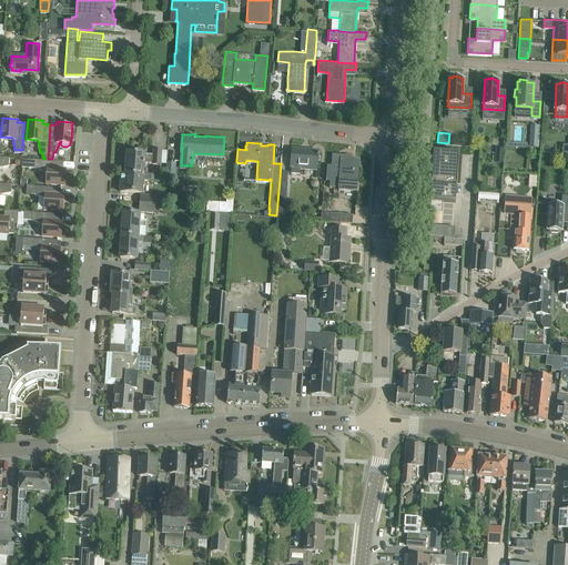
[(128,150),(125,172),(142,173),(142,172),(143,161),(152,161),(152,162),(161,162),(162,148),(153,147),(153,152),(144,152),(144,151),(128,150)]
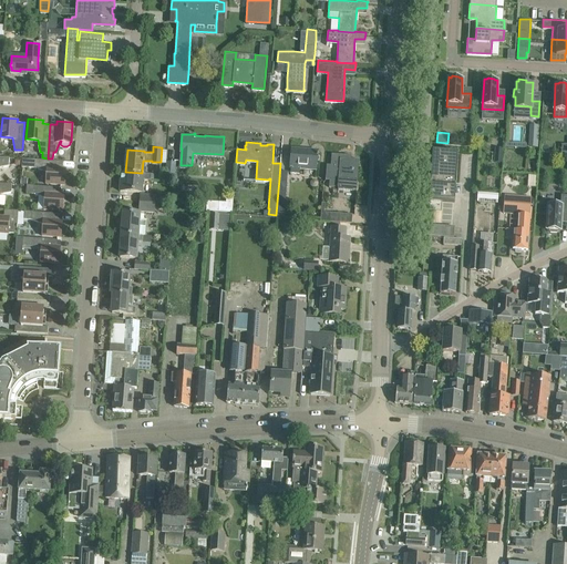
[(317,152),(318,149),(291,146),(290,165),(290,171),(299,171),(300,166),(316,167),(317,154),(318,154),(318,152),(317,152)]
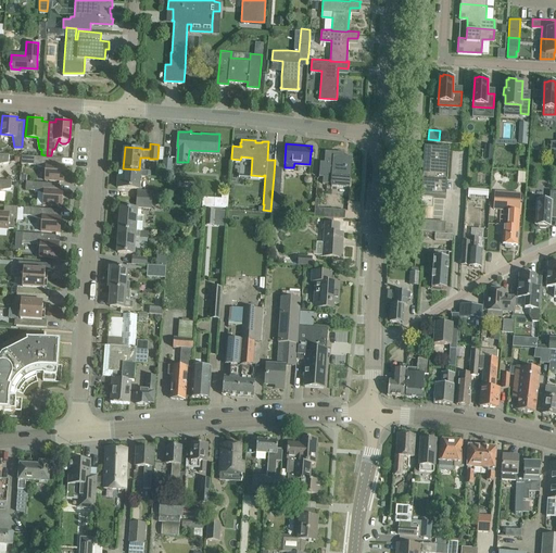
[(420,195),(445,196),(446,180),(445,180),(445,179),(446,179),(449,148),(424,146),(421,178),(426,178),(426,179),(421,179),(420,195)]
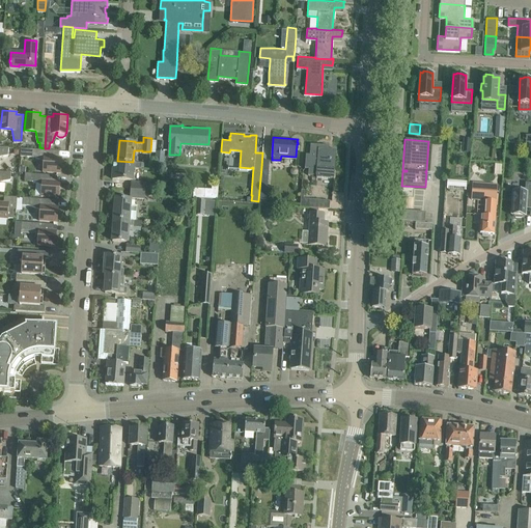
[(334,177),(336,147),(327,147),(327,150),(320,149),(322,142),(310,142),(310,153),(306,153),(305,166),(309,166),(308,173),(316,173),(316,175),(334,177)]
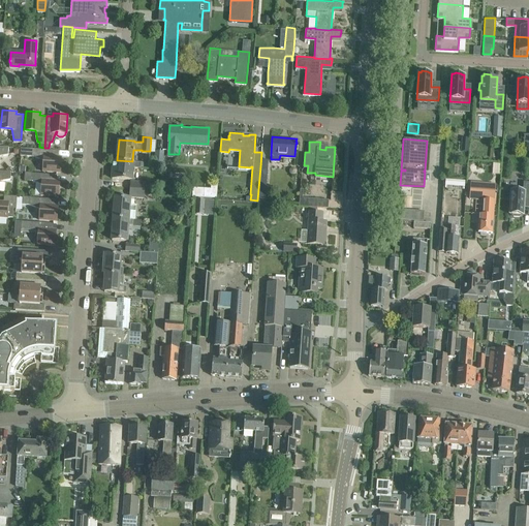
[(8,145),(0,144),(0,153),(8,152),(8,145)]
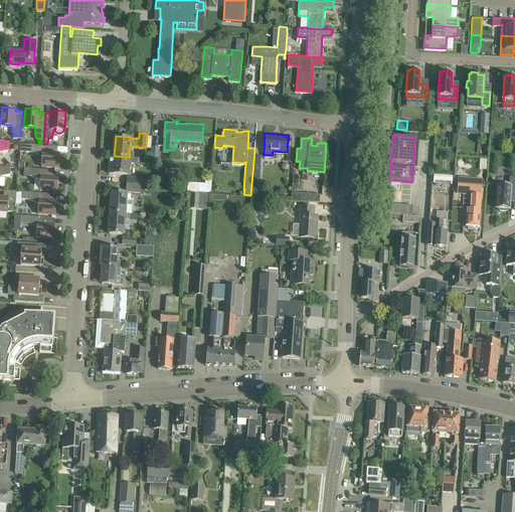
[(43,144),(38,143),(25,142),(25,143),(20,143),(20,150),(33,151),(42,154),(41,164),(58,165),(59,151),(56,151),(57,145),(47,144),(43,144)]
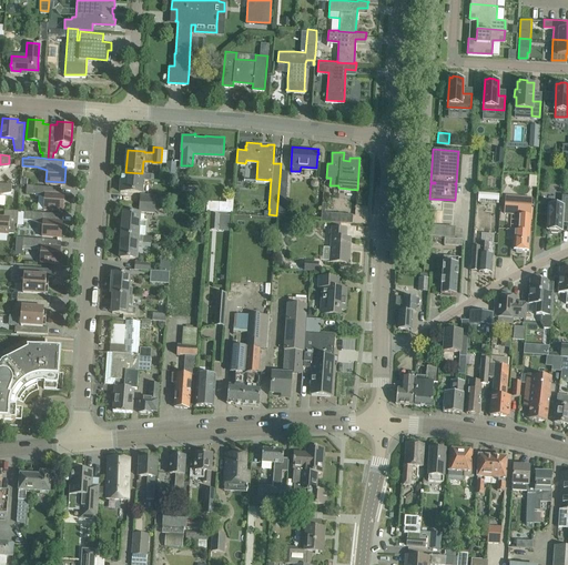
[(165,179),(174,179),(175,161),(166,161),(165,179)]
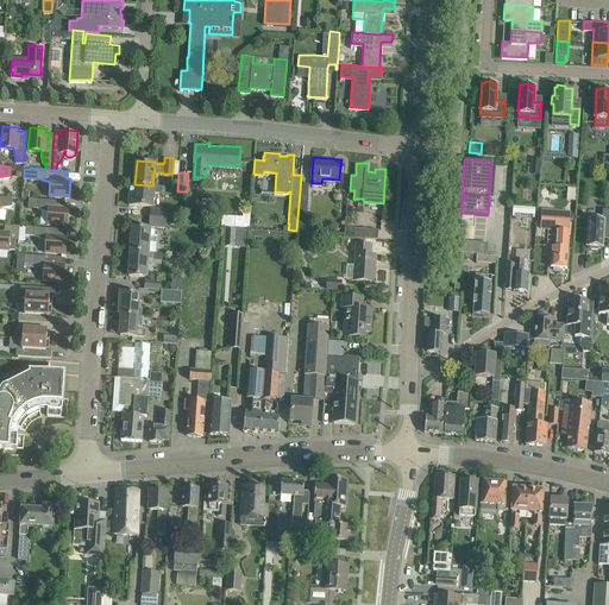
[(152,186),(135,184),(131,184),(133,186),(132,191),(130,191),(130,202),(129,201),(129,202),(140,203),(151,203),(152,190),(162,190),(162,184),(152,184),(152,186)]
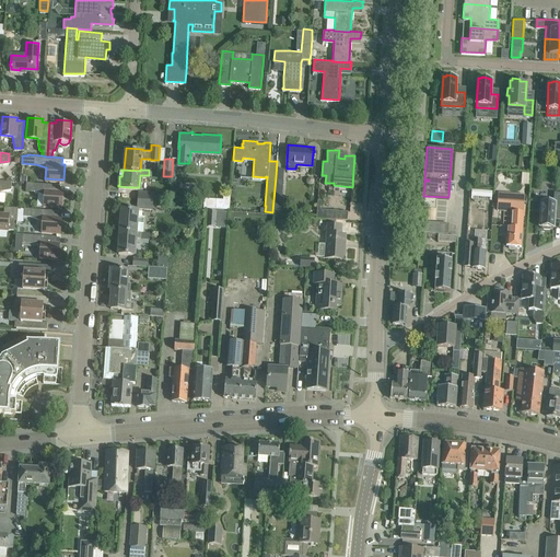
[(283,176),(276,176),(272,212),(281,213),(283,176)]
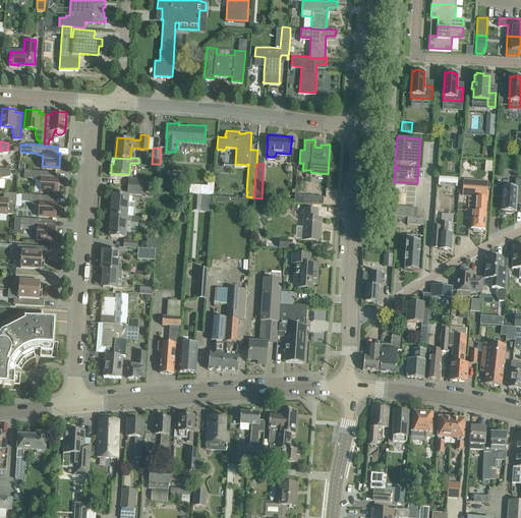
[(11,167),(0,166),(0,176),(10,174),(11,167)]
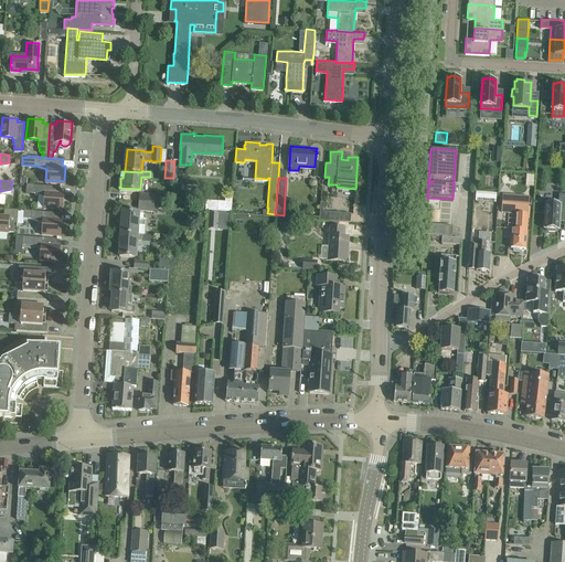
[(61,184),(50,183),(27,182),(25,190),(32,191),(44,194),(43,207),(63,208),(64,192),(61,192),(61,184)]
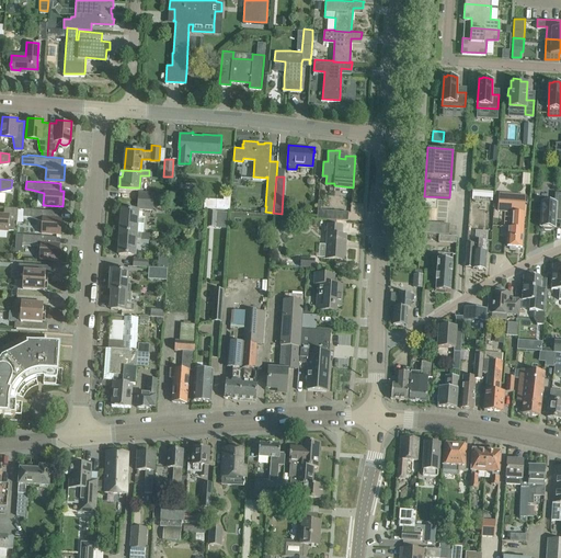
[(472,186),(472,192),(471,197),(493,198),(493,193),(493,189),(472,186)]
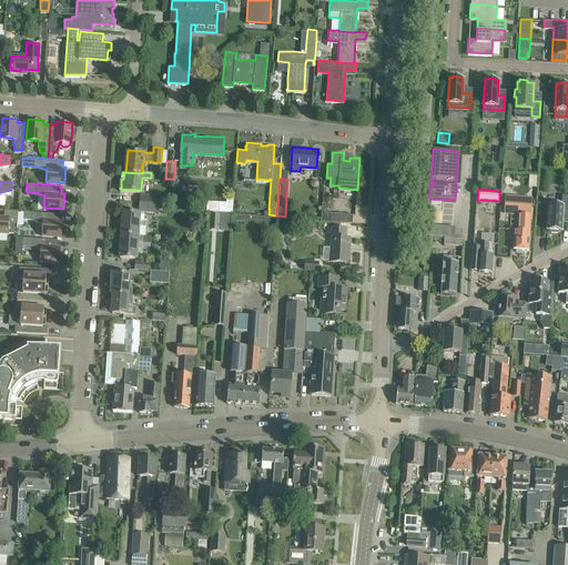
[(154,202),(154,205),(161,207),(162,194),(155,194),(155,193),(141,192),(140,201),(154,202)]
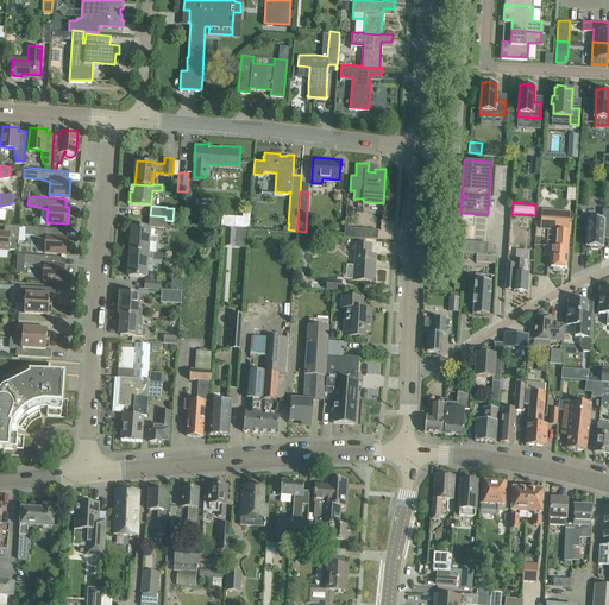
[(567,244),(569,228),(571,208),(542,206),(541,226),(559,227),(558,244),(558,245),(554,244),(552,244),(552,252),(551,264),(566,265),(567,253),(567,244)]
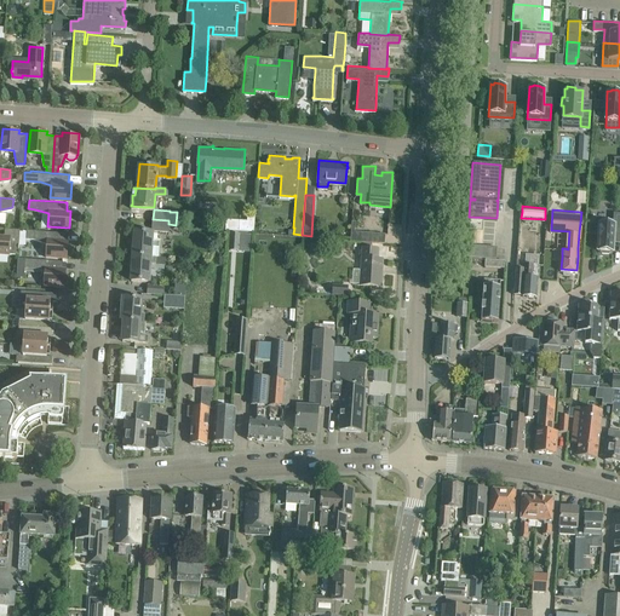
[(600,217),(597,248),(601,248),(602,251),(608,251),(610,249),(613,249),(614,232),(619,232),(619,211),(614,211),(614,218),(600,217)]
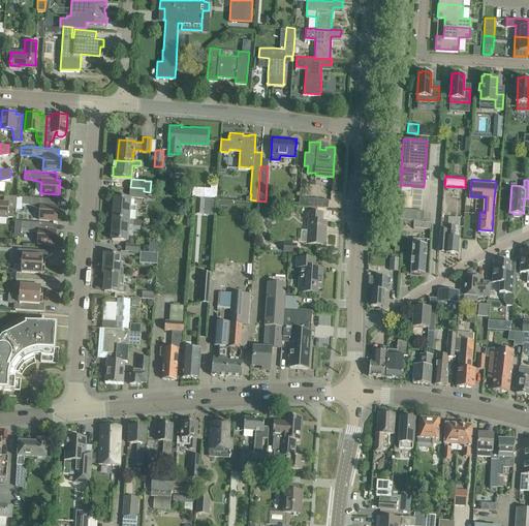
[(211,182),(211,187),(193,186),(192,195),(216,196),(217,182),(211,182)]
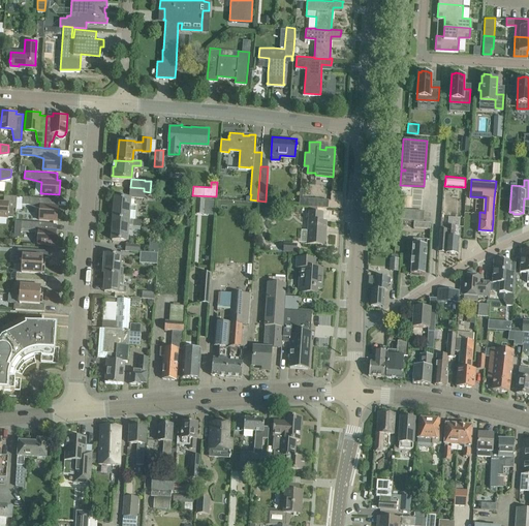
[(144,188),(130,187),(129,195),(143,196),(144,191),(144,188)]
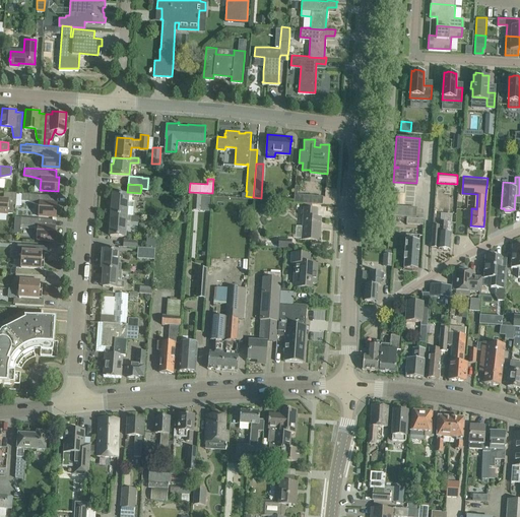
[(303,201),(304,193),(298,192),(299,184),(295,184),(294,200),(303,201)]
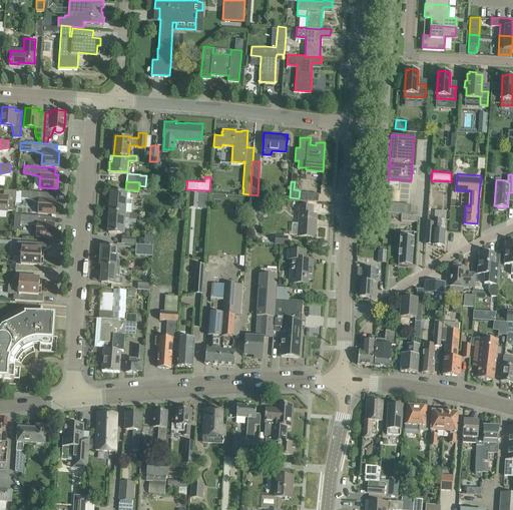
[(16,188),(14,188),(4,187),(3,194),(0,193),(0,207),(15,209),(16,188)]
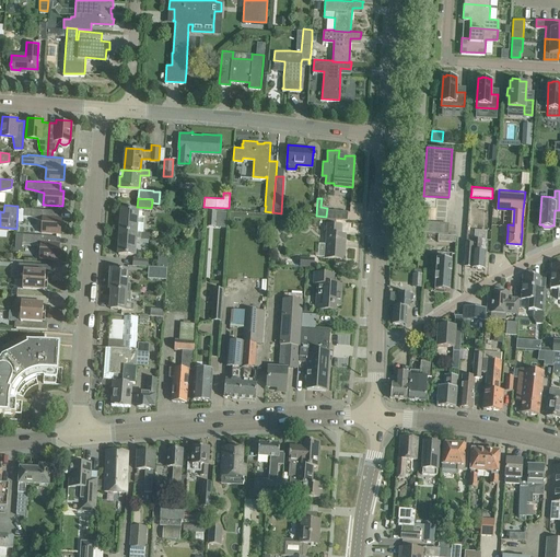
[(58,216),(58,209),(47,208),(24,206),(24,215),(31,215),(42,219),(42,230),(60,231),(61,216),(58,216)]
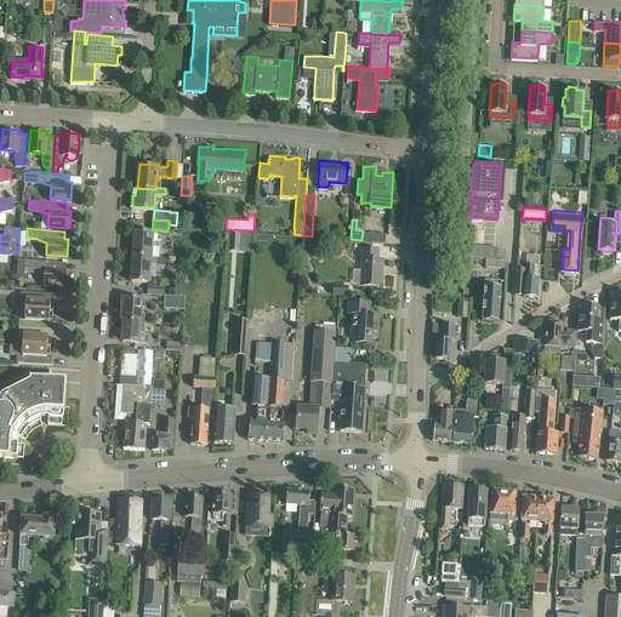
[(151,256),(159,256),(160,238),(158,238),(158,232),(135,230),(134,253),(151,256)]
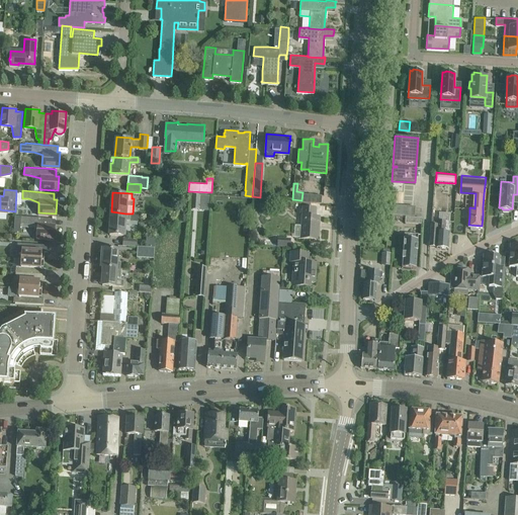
[(191,192),(190,206),(200,206),(200,193),(191,192)]
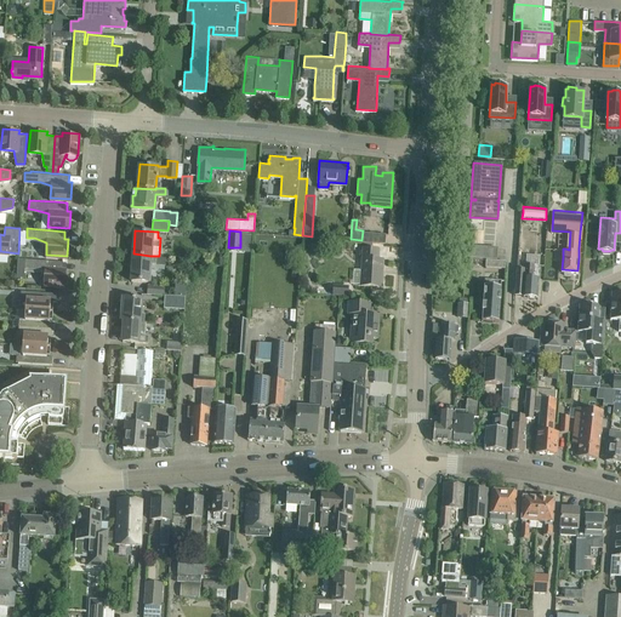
[(386,232),(363,230),(362,240),(385,241),(386,232)]
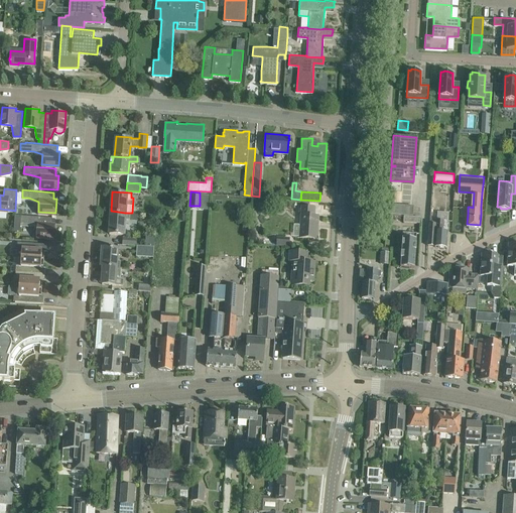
[(389,202),(389,213),(408,214),(409,204),(389,202)]
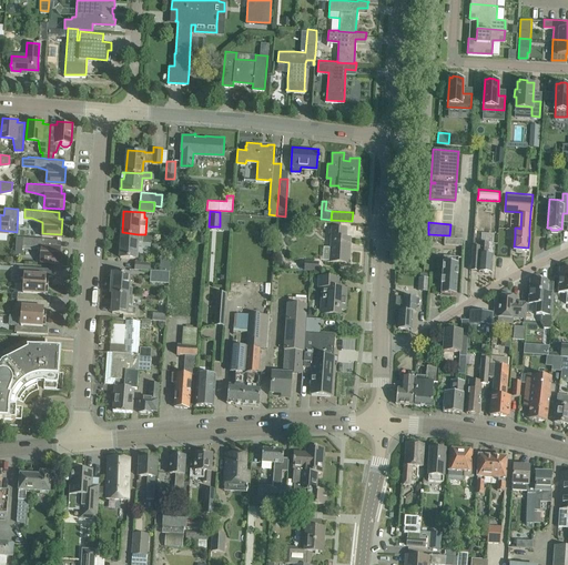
[(351,235),(346,235),(346,226),(331,226),(328,259),(348,261),(350,246),(348,246),(348,242),(350,242),(351,235)]
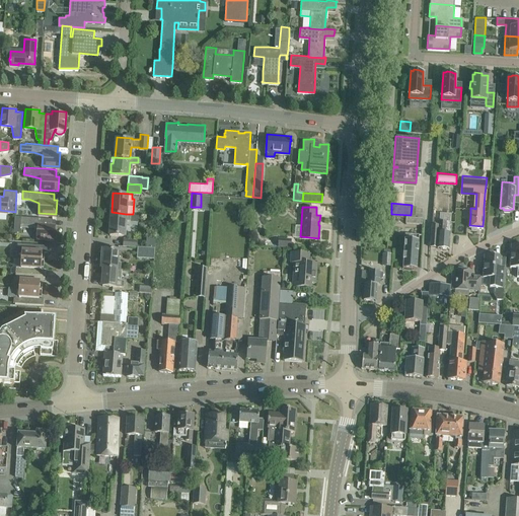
[(126,214),(112,212),(110,213),(113,213),(113,220),(110,220),(109,233),(125,234),(126,219),(138,220),(139,214),(133,214),(126,214)]
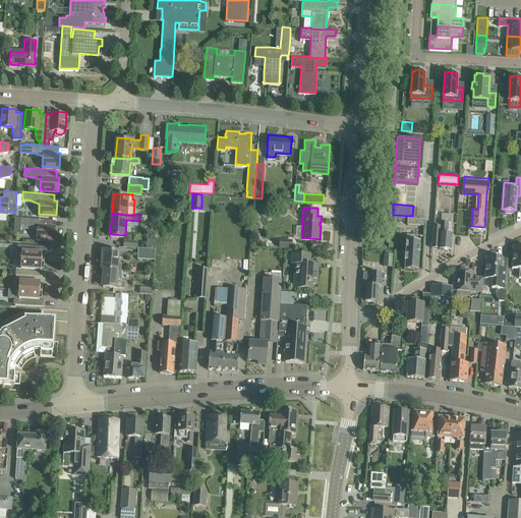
[(53,218),(43,217),(20,216),(19,224),(27,224),(38,227),(37,238),(54,239),(55,225),(52,225),(53,218)]
